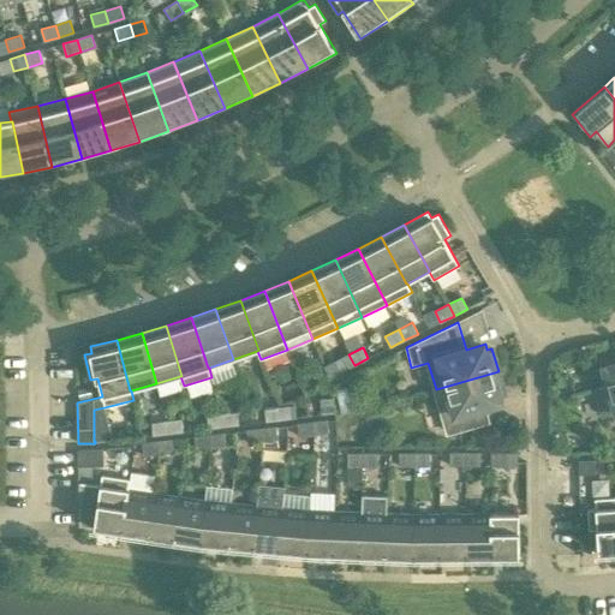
[(354,365),(348,354),(335,360),(341,372),(354,365)]
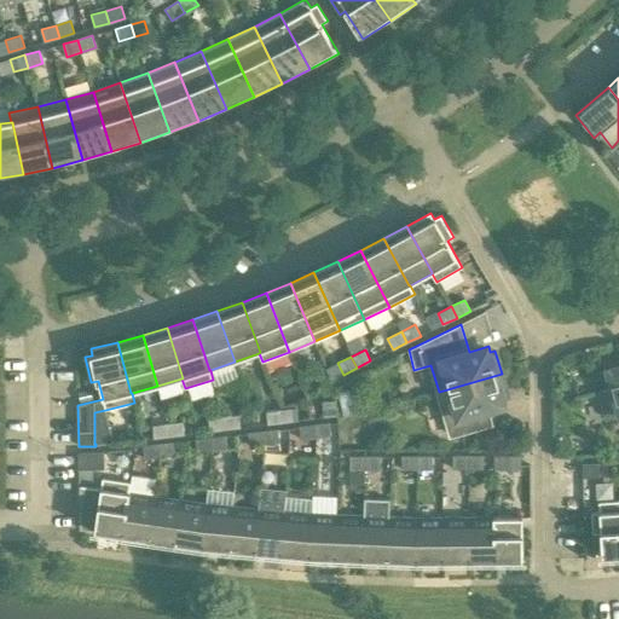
[(618,360),(609,363),(611,369),(608,369),(613,388),(600,392),(608,420),(618,416),(618,360)]
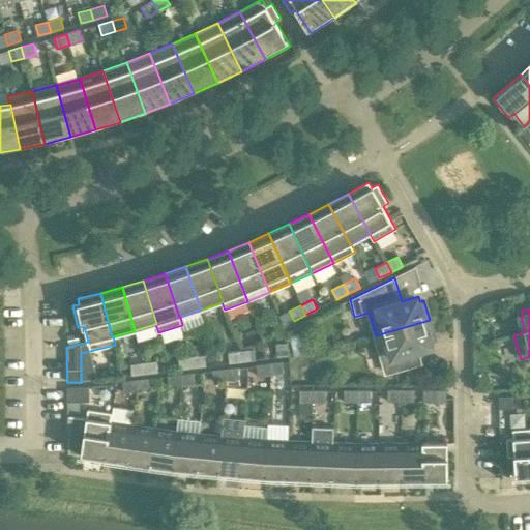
[(435,340),(430,320),(376,335),(386,373),(414,364),(411,352),(432,347),(431,342),(435,340)]
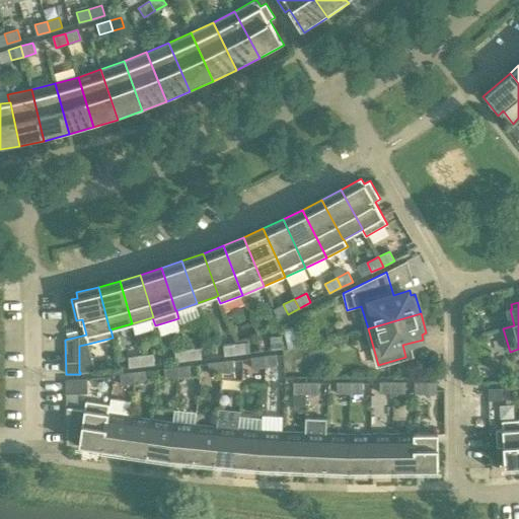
[(76,327),(65,329),(68,340),(78,337),(76,327)]
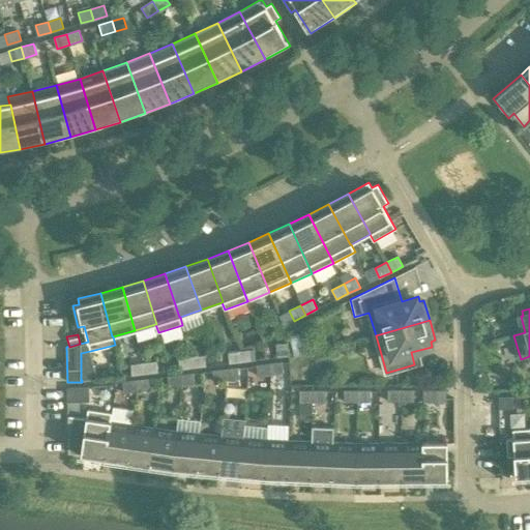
[(277,357),(289,356),(287,343),(276,344),(277,357)]
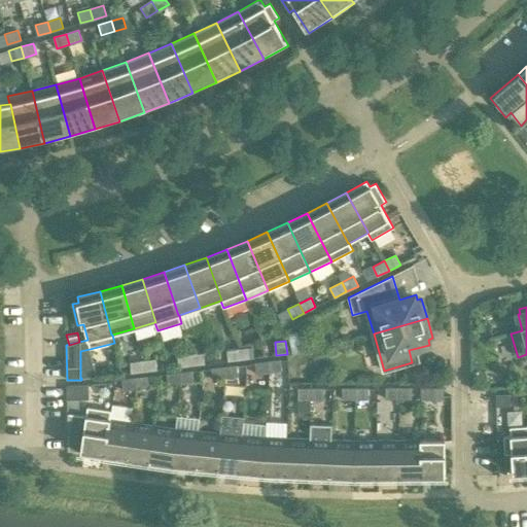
[(252,347),(240,349),(241,359),(254,357),(252,347)]
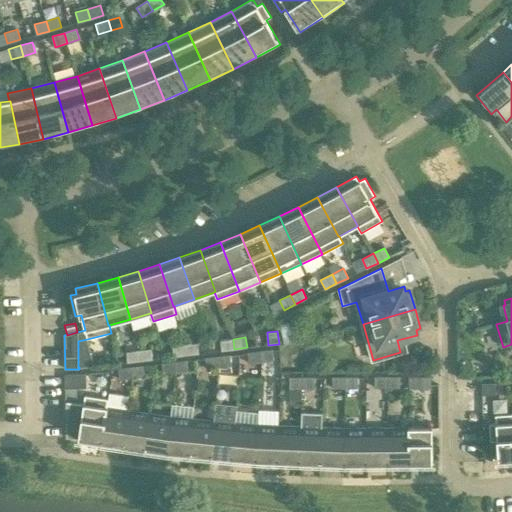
[(234,349),(233,339),(220,340),(222,351),(234,349)]
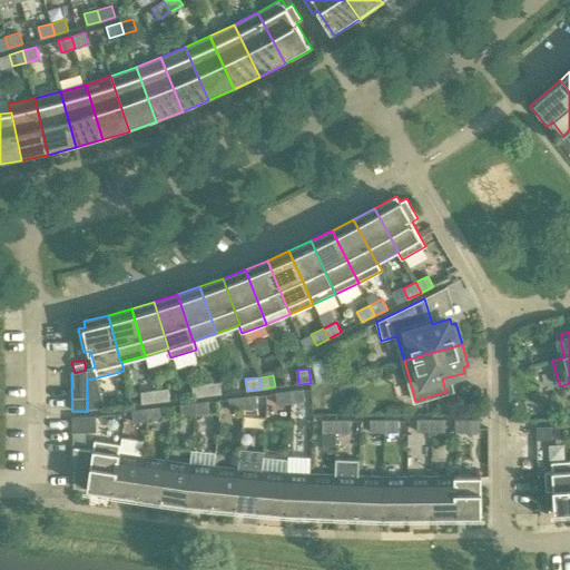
[(206,383),(207,395),(222,393),(220,382),(206,383)]
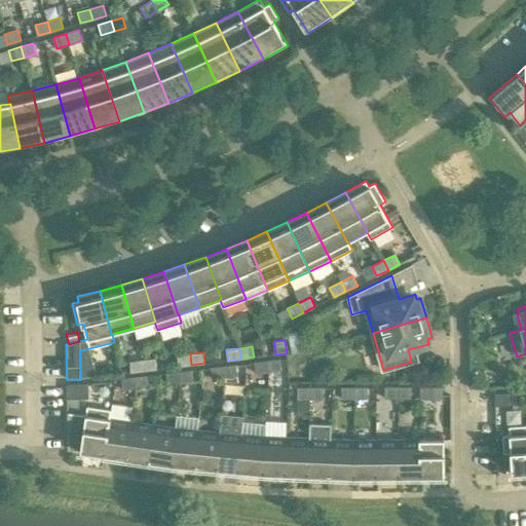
[(191,365),(190,353),(177,355),(179,366),(191,365)]
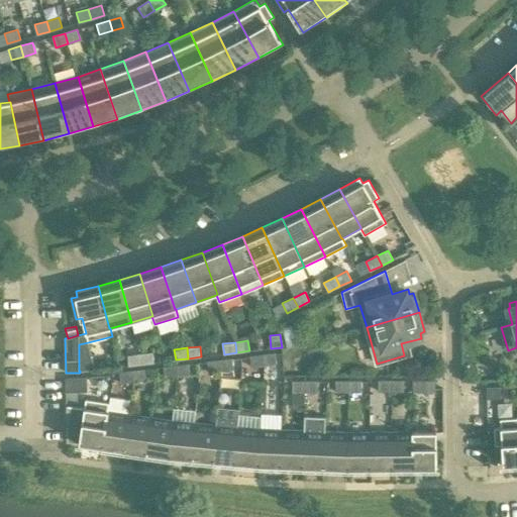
[(152,352),(140,353),(141,365),(154,363),(152,352)]
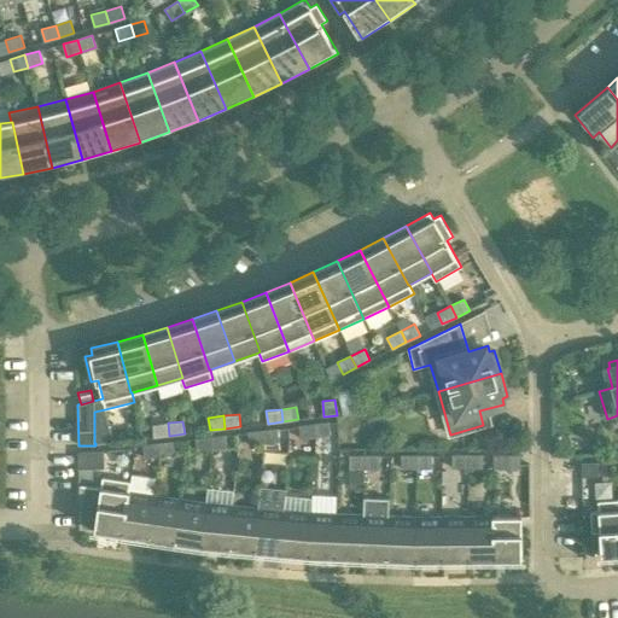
[(169,436),(168,423),(152,425),(153,437),(169,436)]
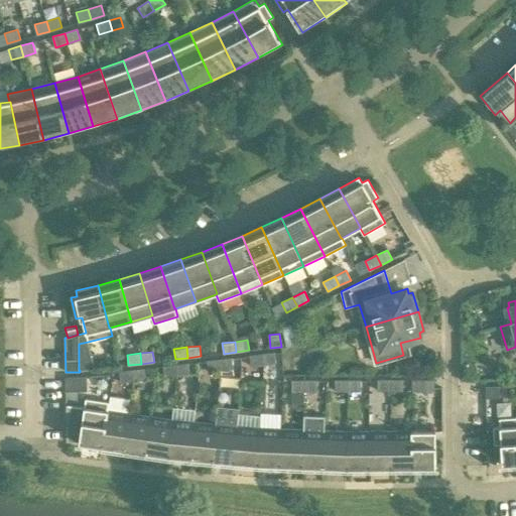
[(262,355),(264,365),(276,364),(275,353),(262,355)]
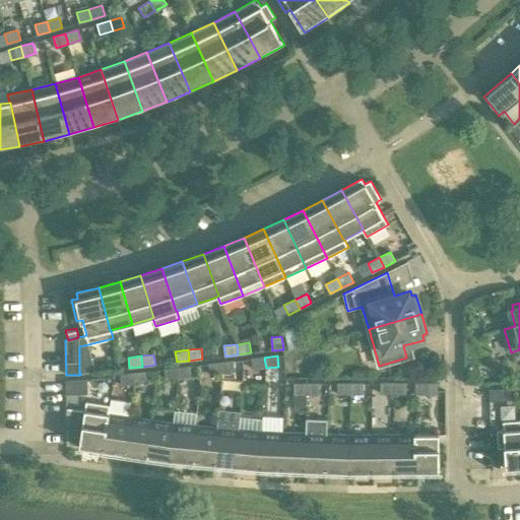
[(266,368),(264,358),(252,359),(253,370),(266,368)]
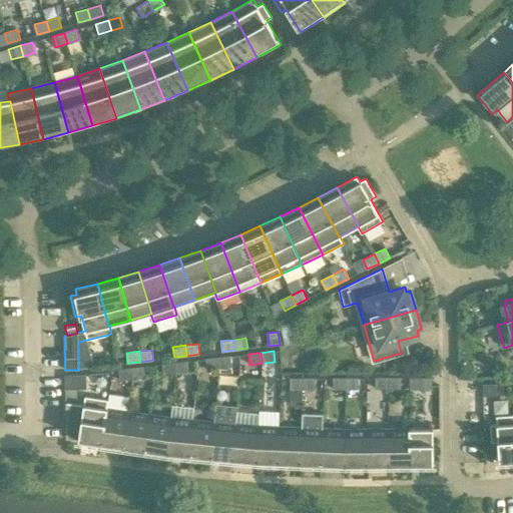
[(230,357),(218,358),(219,368),(232,367),(230,357)]
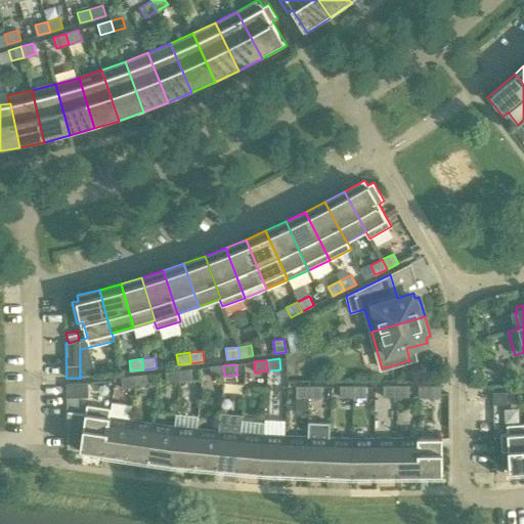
[(224,376),(223,365),(210,367),(211,378),(224,376)]
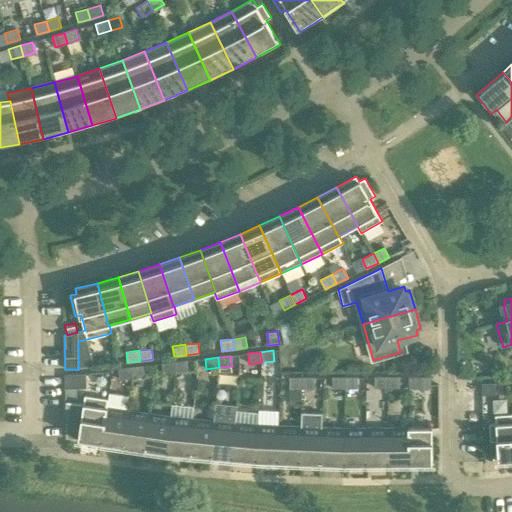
[(174,362),(176,373),(188,371),(187,361),(174,362)]
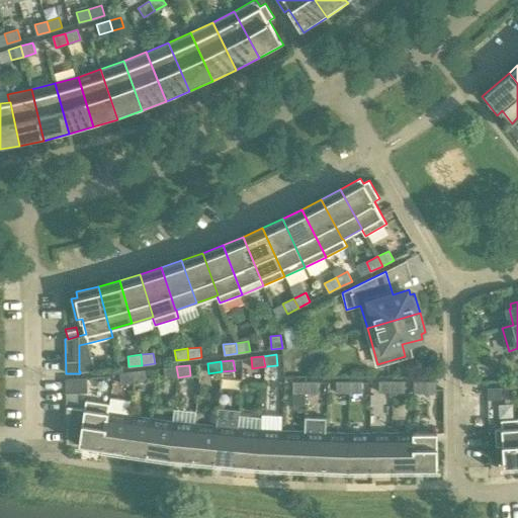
[(178,377),(176,366),(164,368),(165,378),(178,377)]
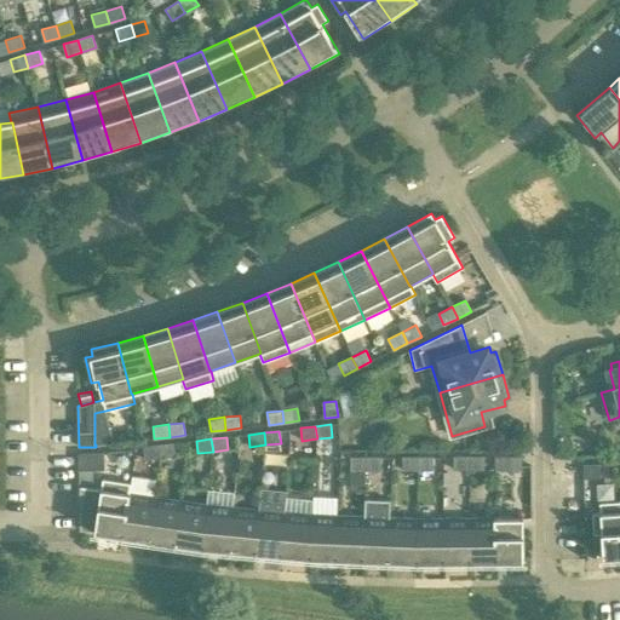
[(173,443),(159,446),(160,458),(176,457),(173,443)]
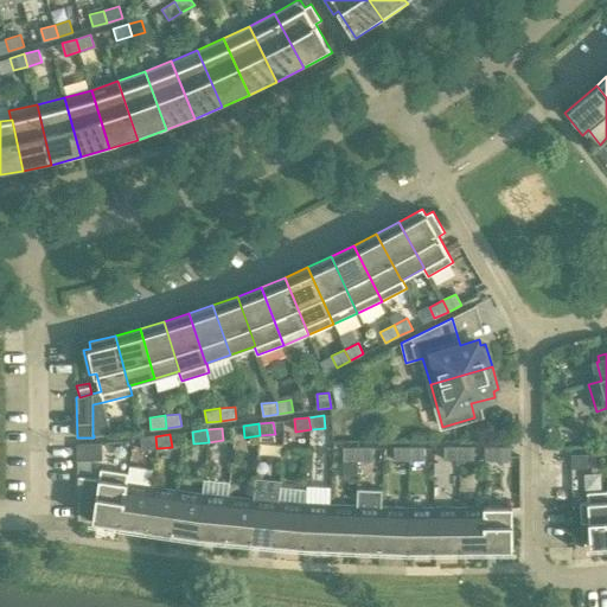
[(157,448),(155,436),(140,438),(142,451),(157,448)]
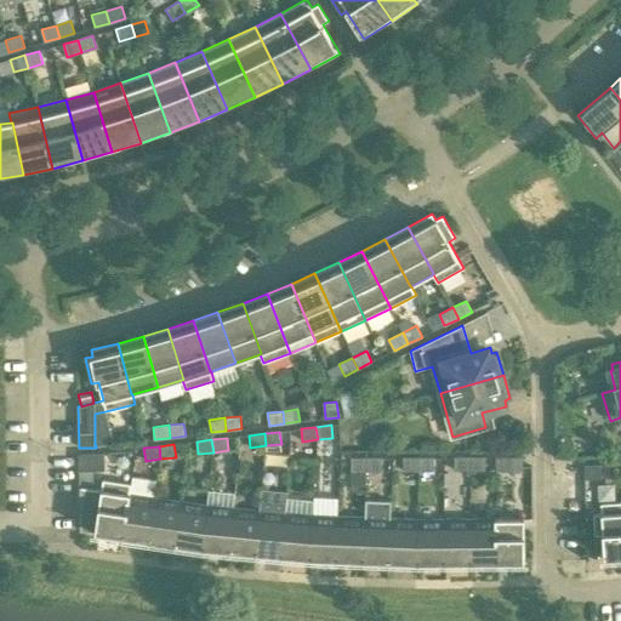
[(93,484),(93,471),(104,469),(104,455),(80,455),(79,455),(79,484),(93,484)]
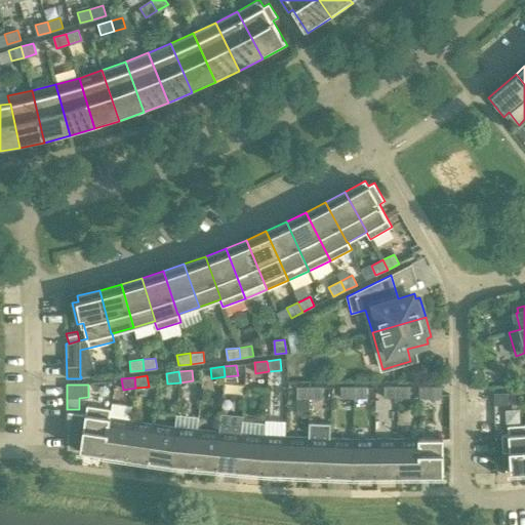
[(397,398),(397,387),(385,387),(385,398),(397,398)]
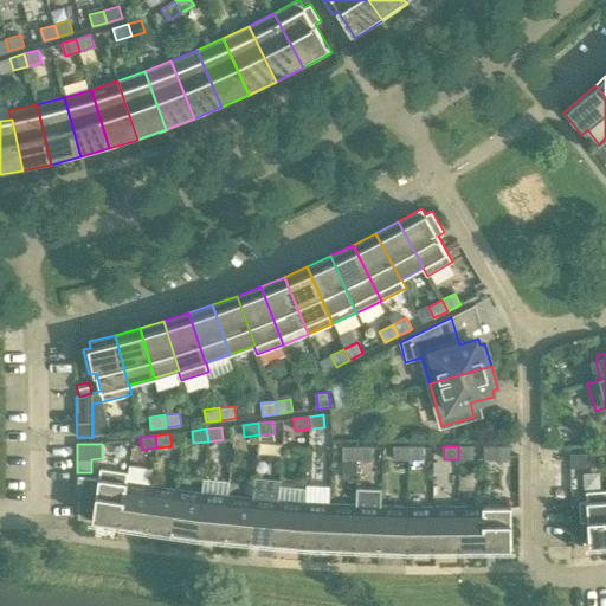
[(458,446),(458,459),(474,459),(474,446),(458,446)]
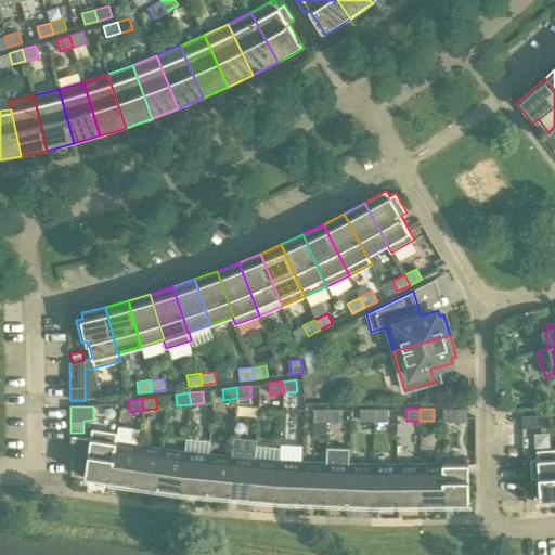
[(467,409),(457,409),(443,409),(443,421),(461,421),(461,423),(465,423),(465,421),(467,421),(467,409)]
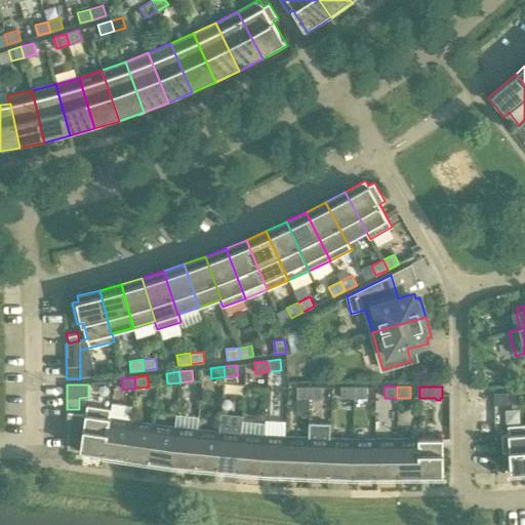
[(310,399),(310,388),(297,388),(297,399),(310,399)]
